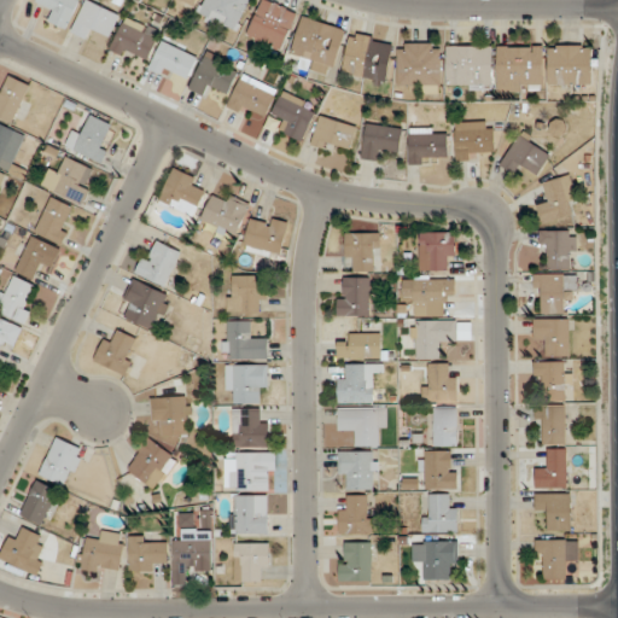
[(81,0),(38,0),(36,3),(50,9),(45,18),(68,29),(81,0)]
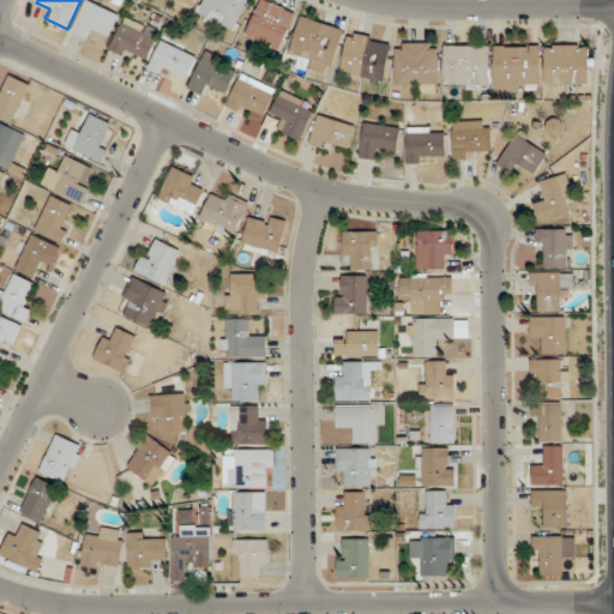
[(120,16),(88,0),(86,0),(72,31),(89,40),(94,30),(110,37),(120,16)]
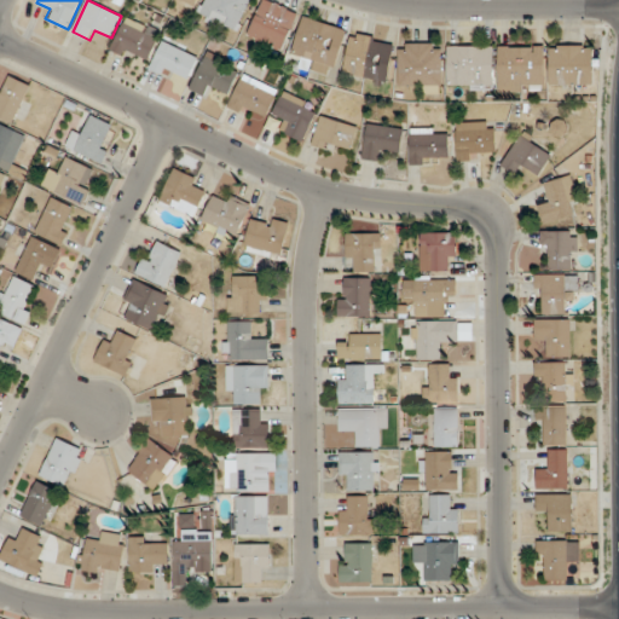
[(171,0),(195,11),(200,0),(171,0)]
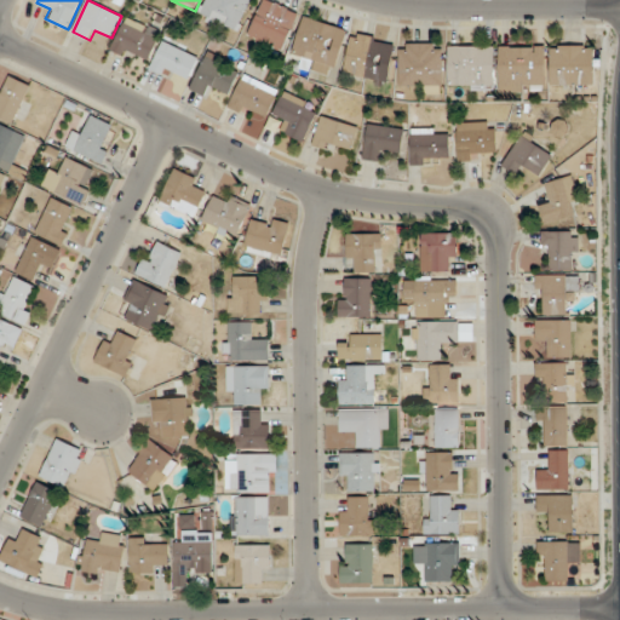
[(206,0),(200,19),(240,34),(251,0),(206,0)]
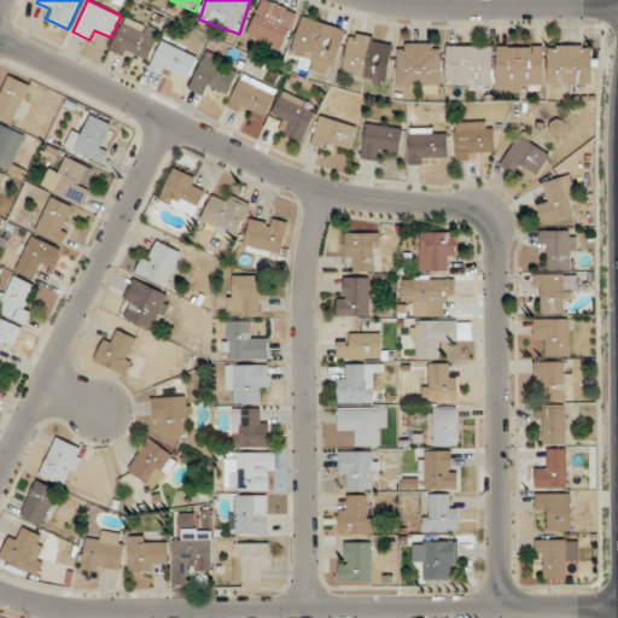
[(261,0),(248,36),(285,51),(299,11),(269,0),(261,0)]
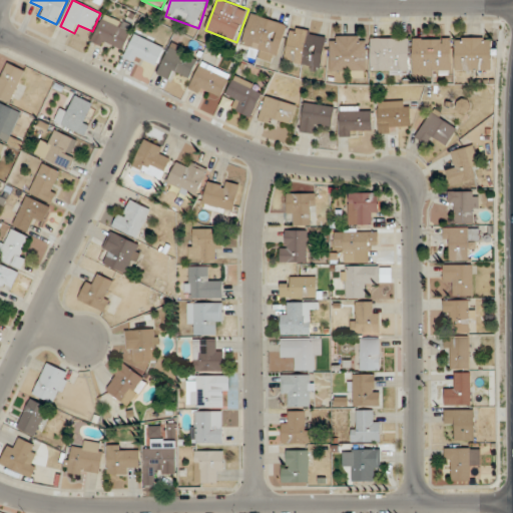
[(248,55),(277,64),(289,25),(251,13),(241,43),(251,46),(248,55)]
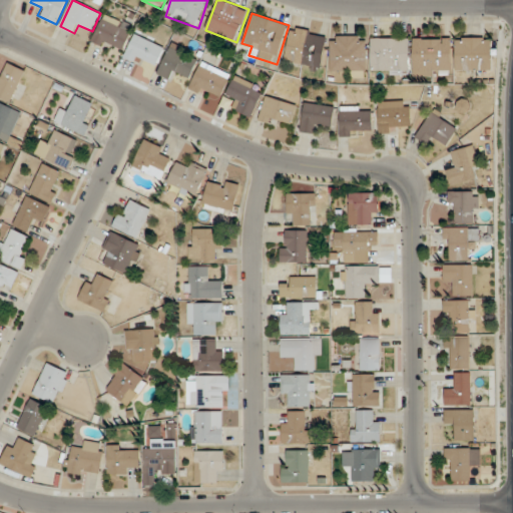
[(92,40),(120,54),(134,28),(106,14),(92,40)]
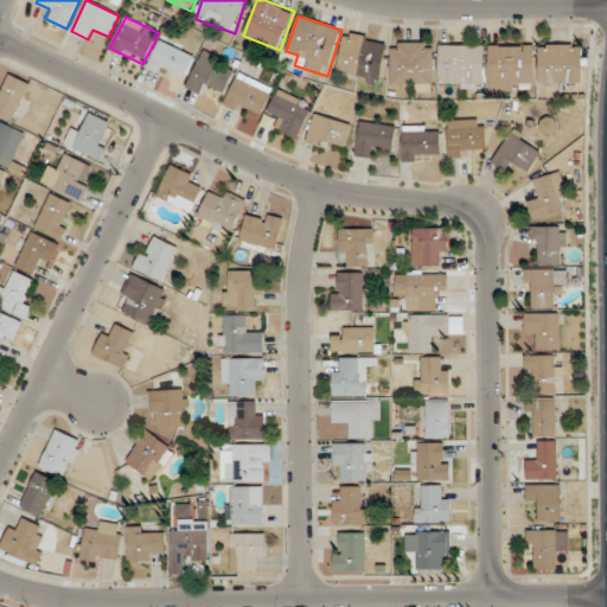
[(389,42),(346,32),(337,72),(381,82),(389,42)]
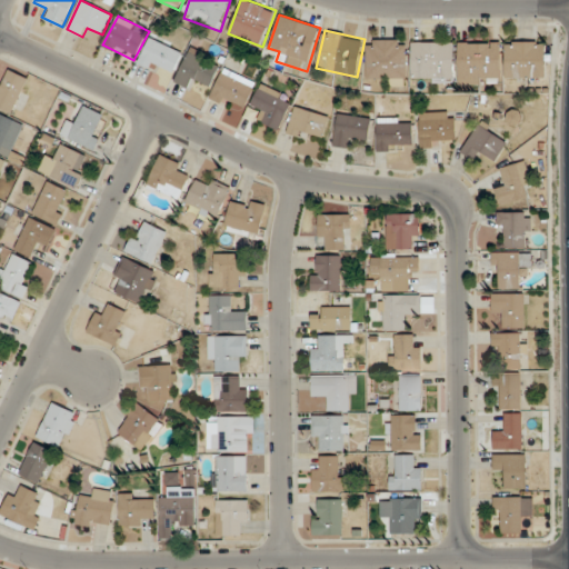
[(139,63),(171,78),(183,50),(151,36),(139,63)]
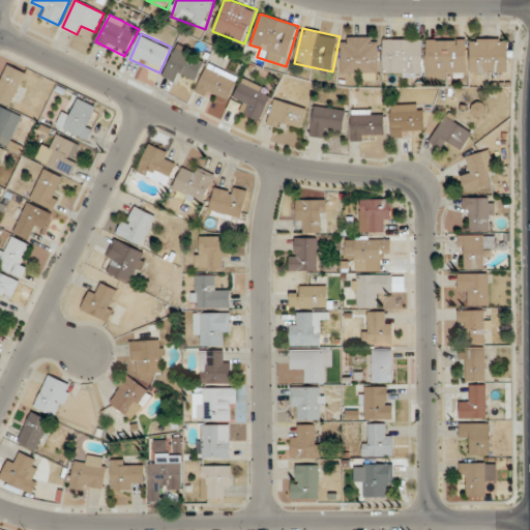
[(380,37),(342,37),(342,69),(353,69),(353,80),(380,80),(380,37)]
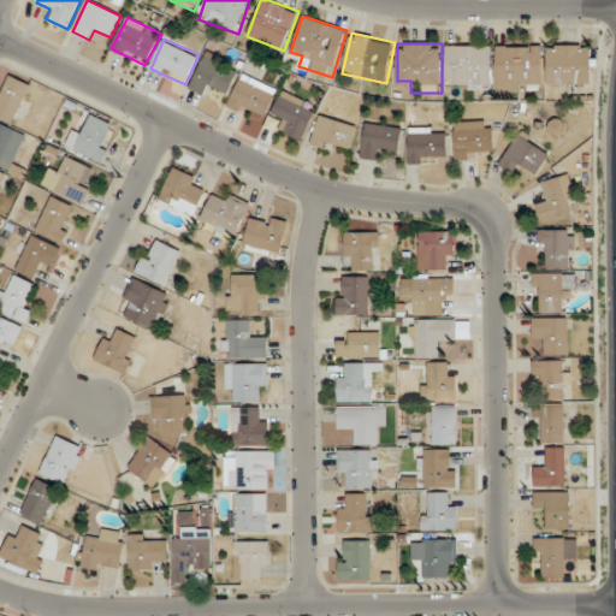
[(492,46),(446,46),(446,89),(492,89),(492,46)]
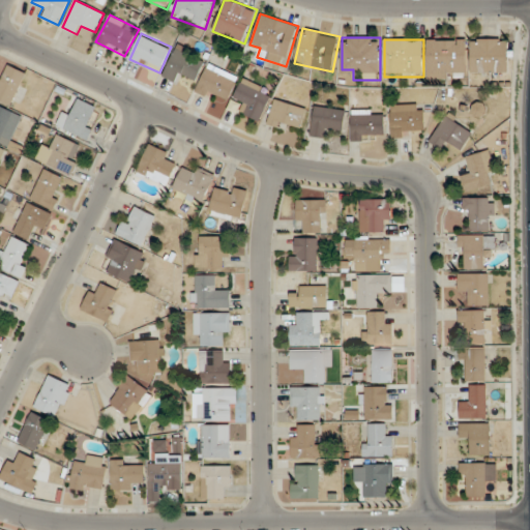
[(468,79),(468,39),(428,39),(428,79),(468,79)]
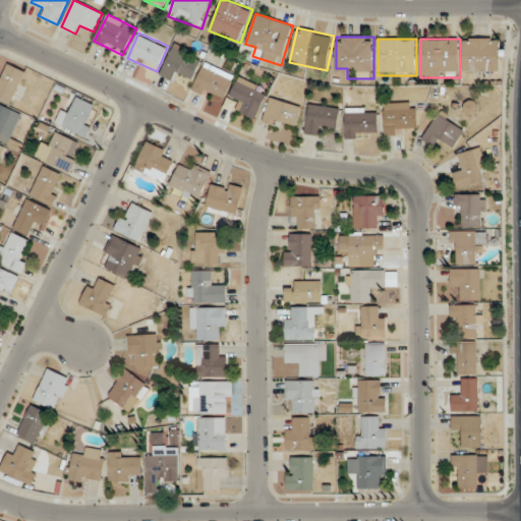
[(463,71),(500,71),(500,39),(463,39),(463,71)]
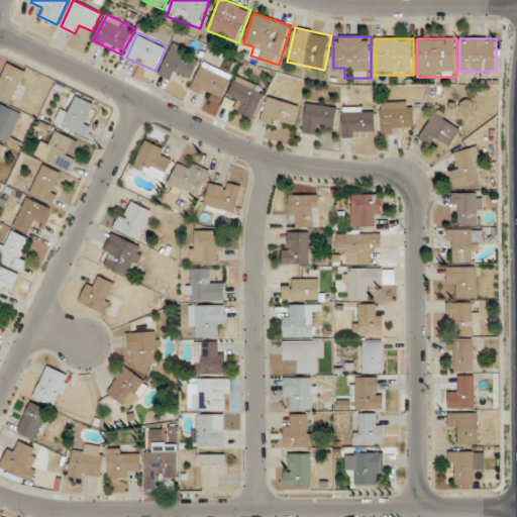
[(191,80),(201,56),(173,43),(160,76),(176,82),(179,75),(191,80)]
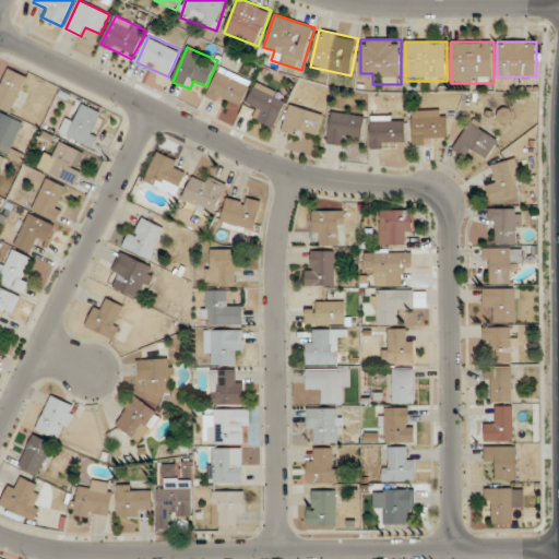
[(0,87),(0,107),(12,113),(28,76),(9,68),(0,87)]
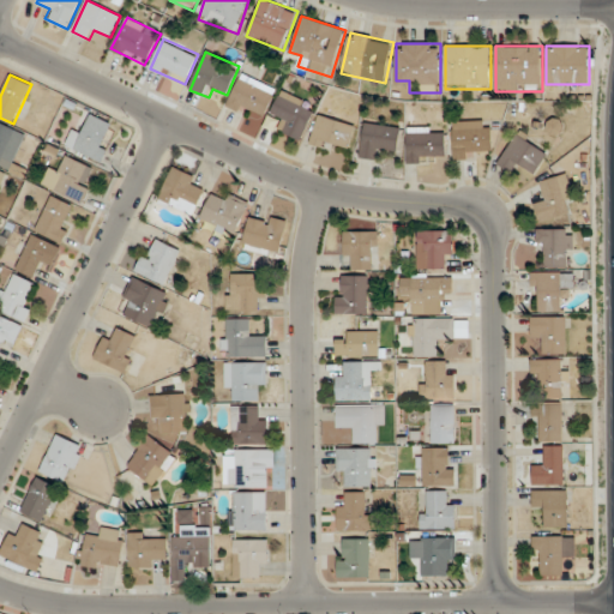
[(227,106),(262,122),(275,95),(240,78),(227,106)]
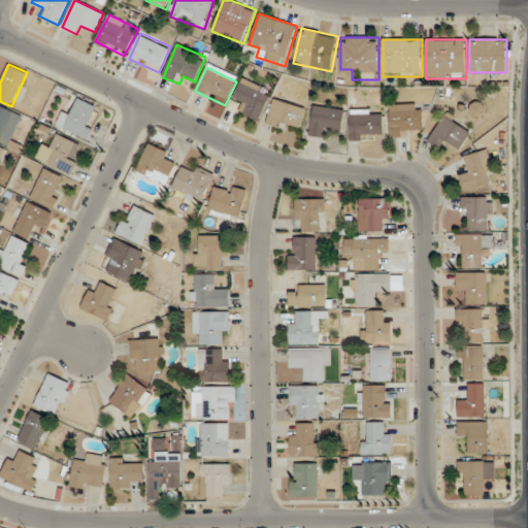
[(260,121),(272,91),(241,78),(234,98),(243,102),(239,112),(260,121)]
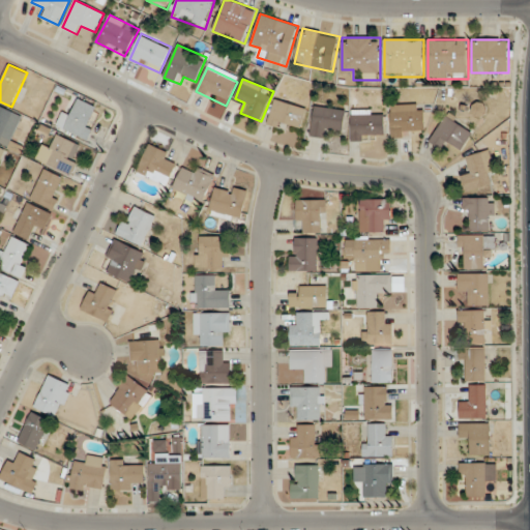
[(299,133),(307,111),(276,98),(268,121),(299,133)]
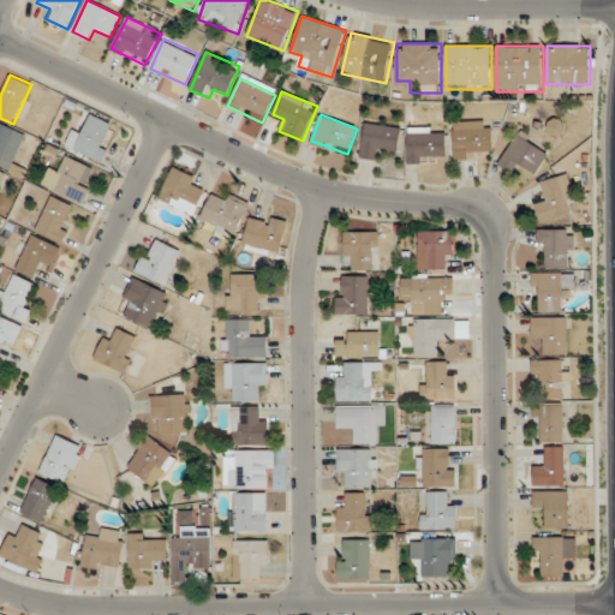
[(85,132),(75,127),(66,148),(102,162),(117,126),(91,115),(85,132)]
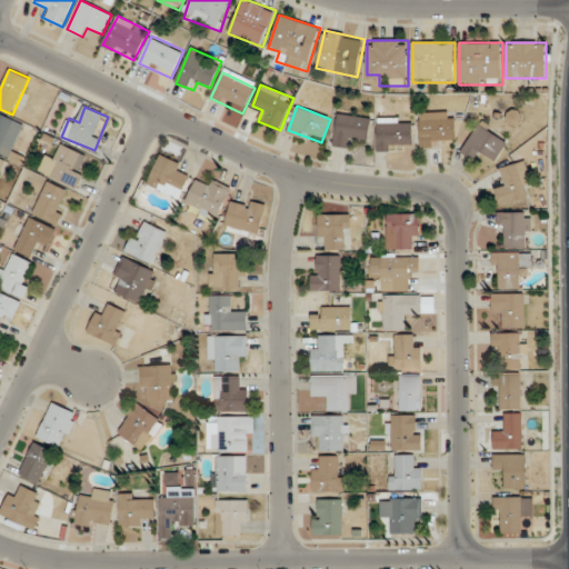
[(455,112),(421,112),(421,148),(445,148),(445,140),(455,140),(455,112)]
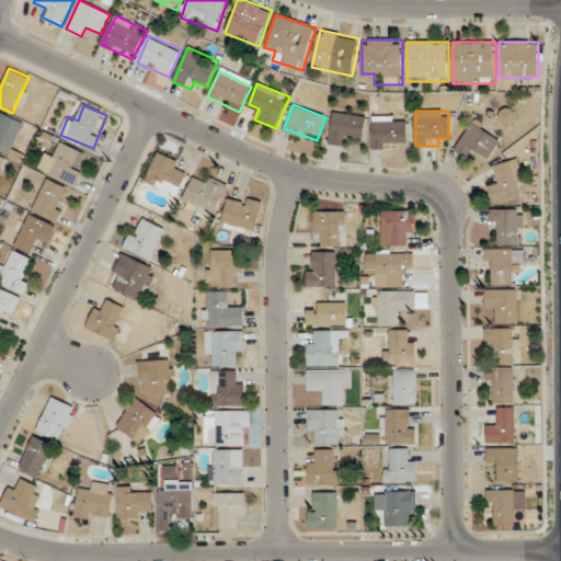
[(0,150),(11,156),(24,123),(0,112),(0,150)]
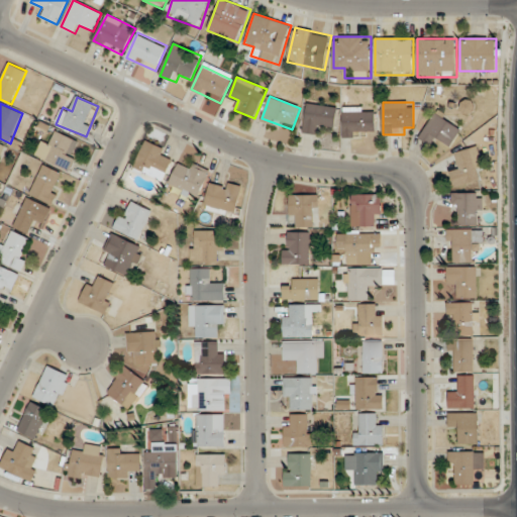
[(305,133),(323,134),(323,126),(336,127),(337,106),(306,105),(305,133)]
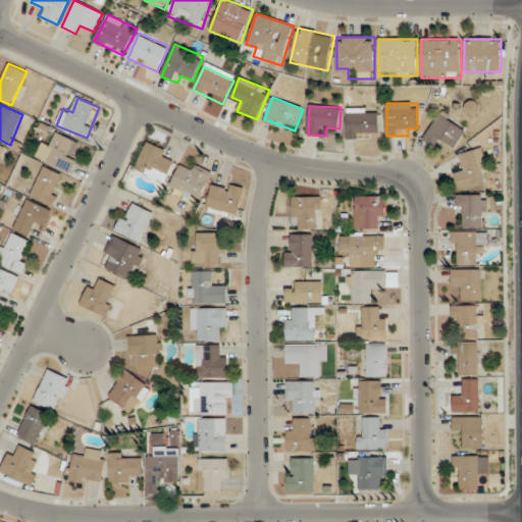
[(379,108),(347,108),(347,139),(367,139),(367,129),(379,129),(379,108)]
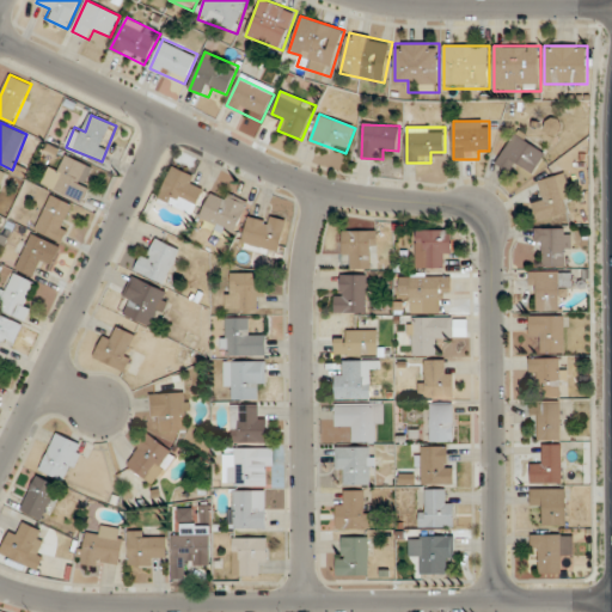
[(534,173),(546,152),(514,134),(499,163),(514,172),(519,164),(534,173)]
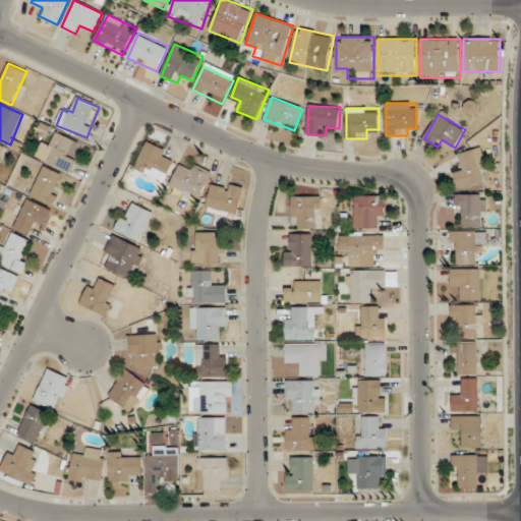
[(40,159),(68,173),(82,145),(54,130),(40,159)]
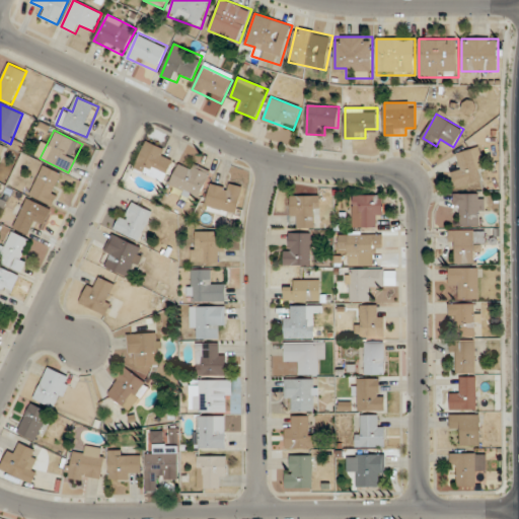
[(162,158),(166,150),(148,141),(135,167),(163,181),(171,162),(162,158)]
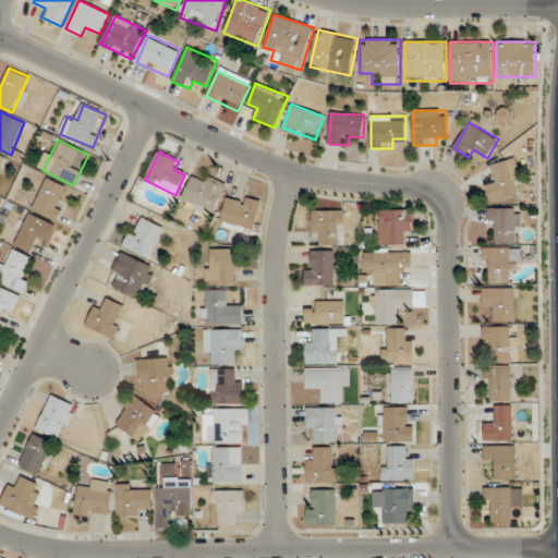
[(492,203),(524,193),(513,158),(492,165),(496,179),(485,183),(492,203)]
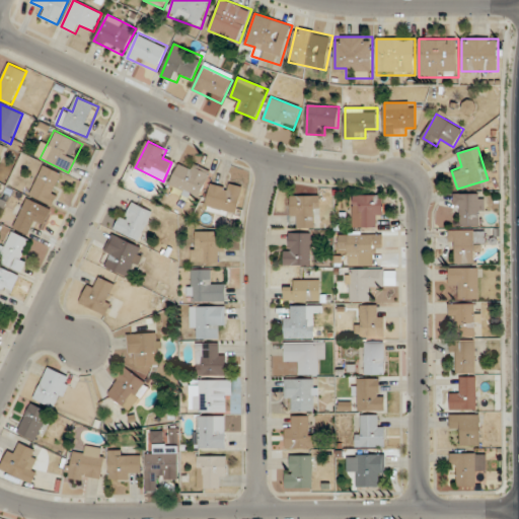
[(179,165),(169,187),(198,202),(212,173),(193,163),(189,170),(179,165)]
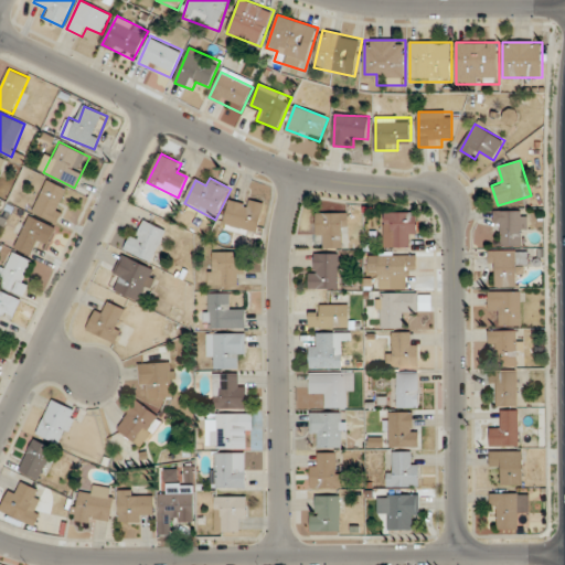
[(73,193),(50,181),(33,212),(56,223),(73,193)]
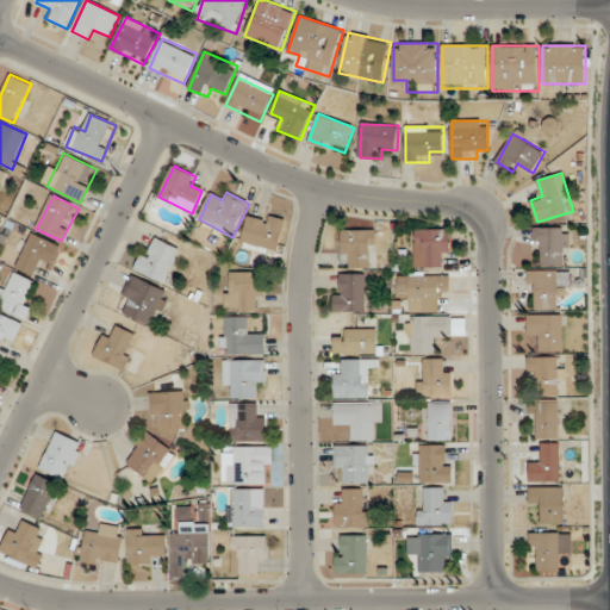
[(275,256),(285,221),(250,212),(241,248),(275,256)]
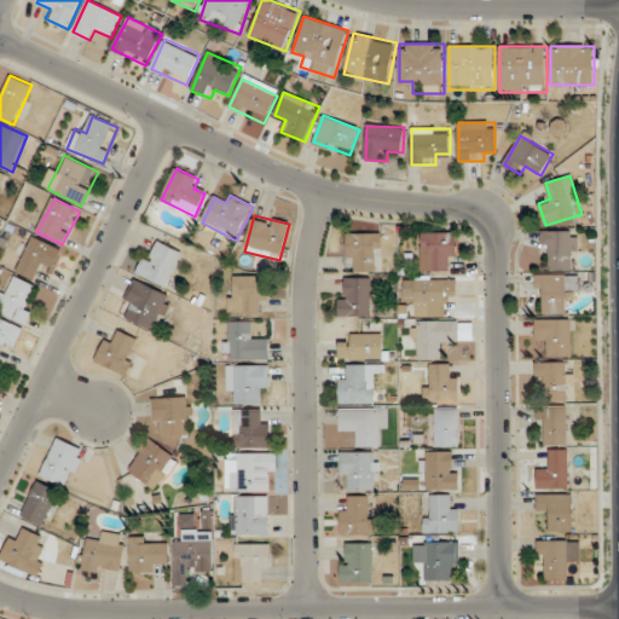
[(543,256),(553,256),(553,270),(578,270),(578,231),(543,231),(543,256)]
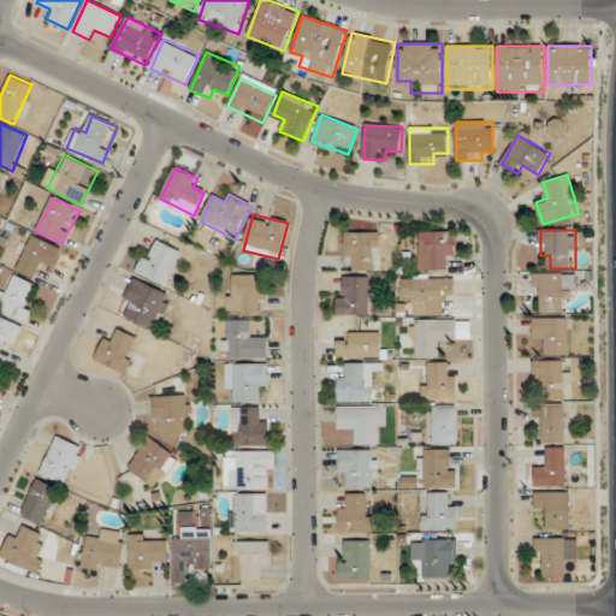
[(456,256),(456,231),(420,231),(420,270),(444,270),(444,256),(456,256)]
